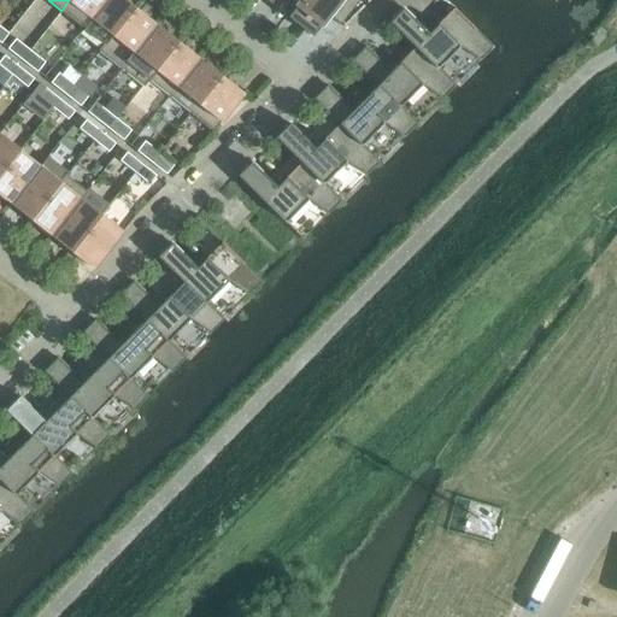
[(104,0),(69,0),(62,11),(83,28),(104,0)]
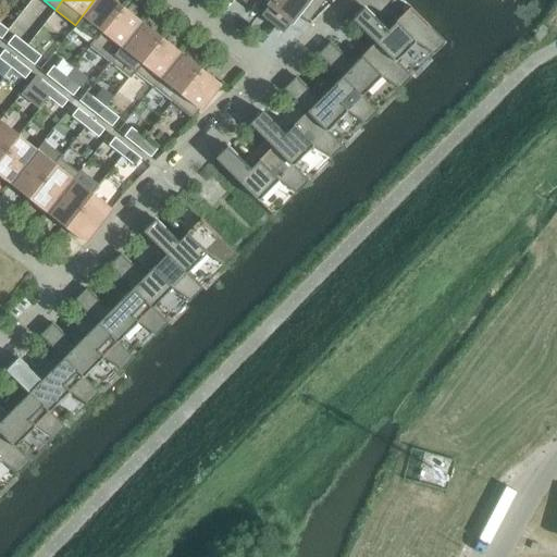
[(122,5),(114,0),(94,0),(75,25),(93,39),(88,46),(89,47),(122,5)]
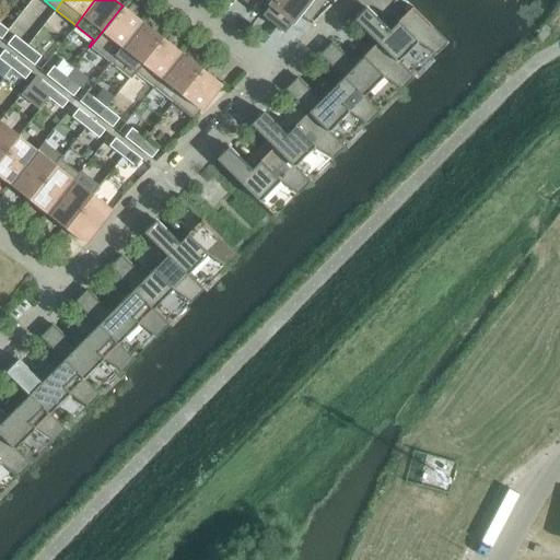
[(272,0),(260,15),(283,33),(298,14),(308,22),(326,1),(324,0),(272,0)]
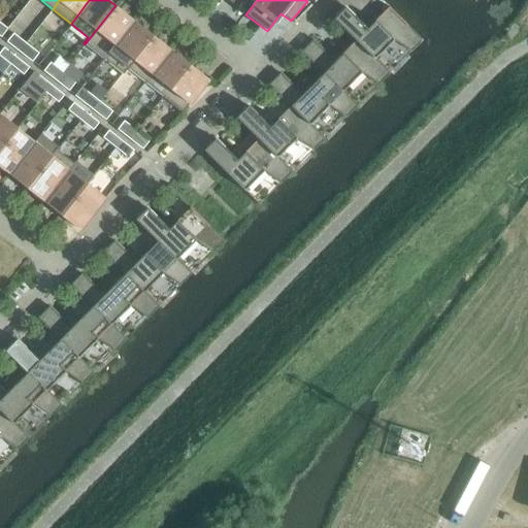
[(134,20),(116,5),(85,44),(103,59),(134,20)]
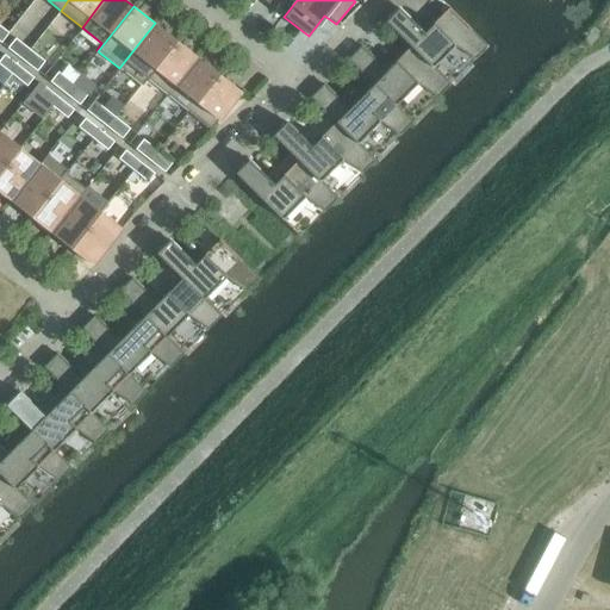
[(385,22),(410,47),(410,45),(433,68),(433,67),(454,47),(474,60),(489,47),(448,7),(423,32),(398,8),(385,22)]
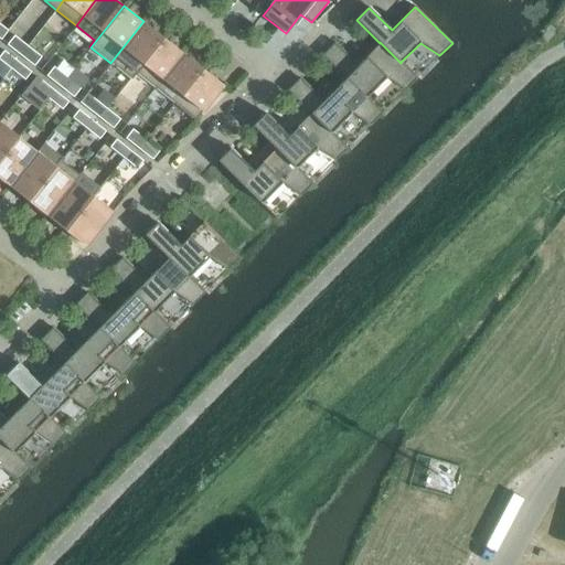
[(162,36),(144,21),(110,63),(130,78),(162,36)]
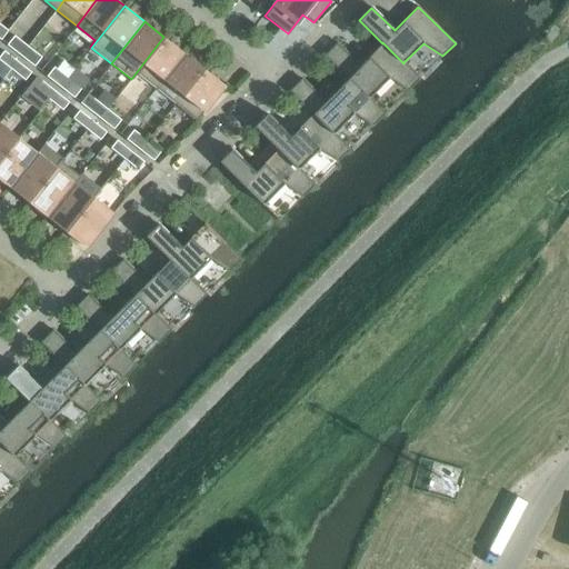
[(20,56),(28,47),(13,36),(7,45),(20,56)]
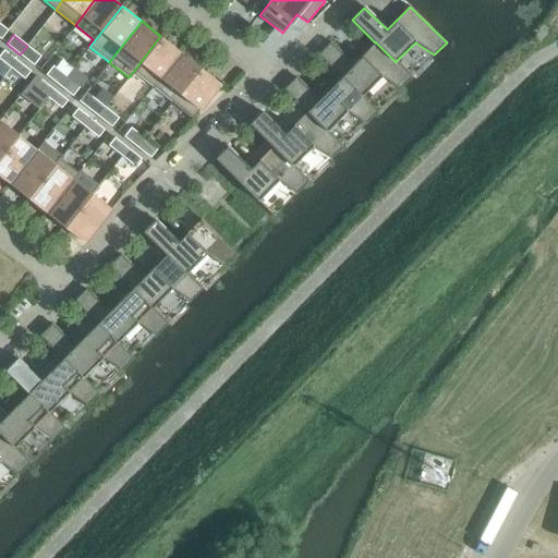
[(180,52),(160,36),(129,77),(130,79),(135,72),(153,86),(180,52)]
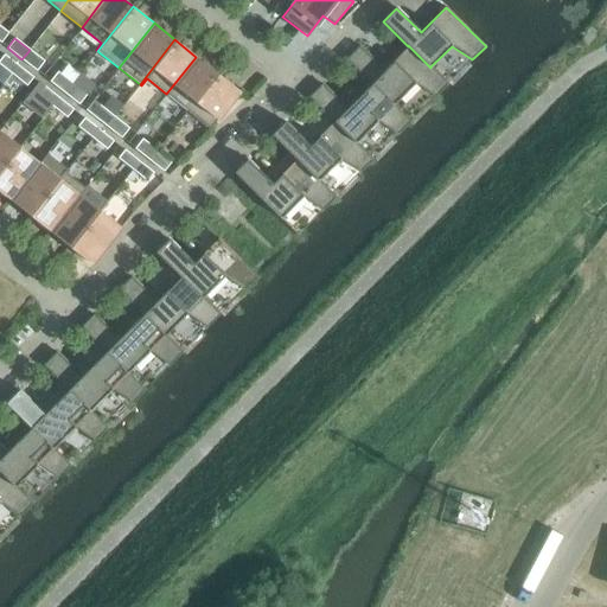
[(345,59),(370,84),(371,83),(393,104),(394,104),(414,83),(434,97),(448,83),(430,66),(430,68),(408,45),(408,46),(384,70),(358,46),(345,59)]
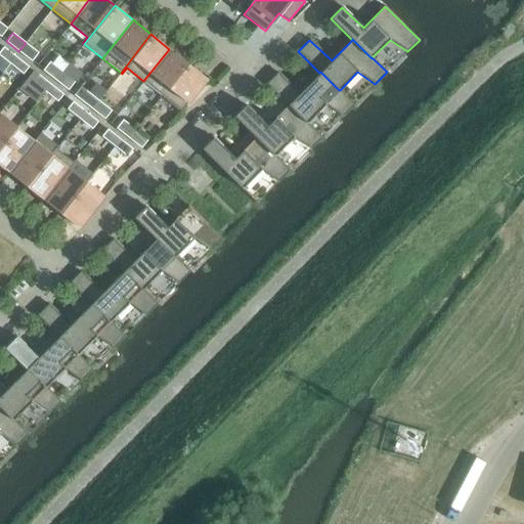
[(31,61),(38,52),(26,43),(18,51),(31,61)]
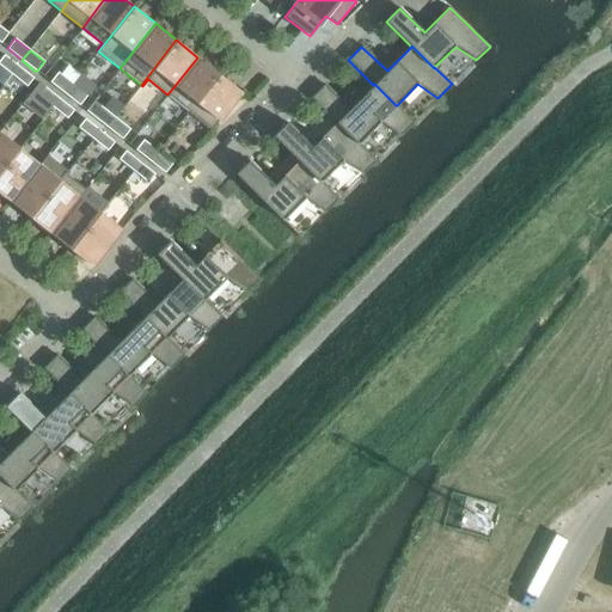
[(0,65),(12,75),(18,66),(4,55),(0,59),(0,65)]
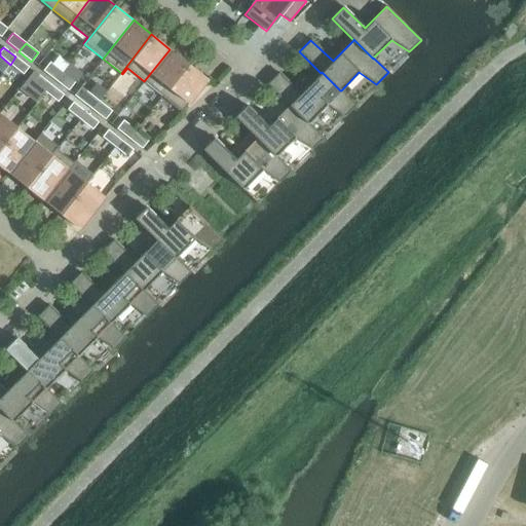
[(188,64),(170,49),(144,81),(162,96),(188,64)]
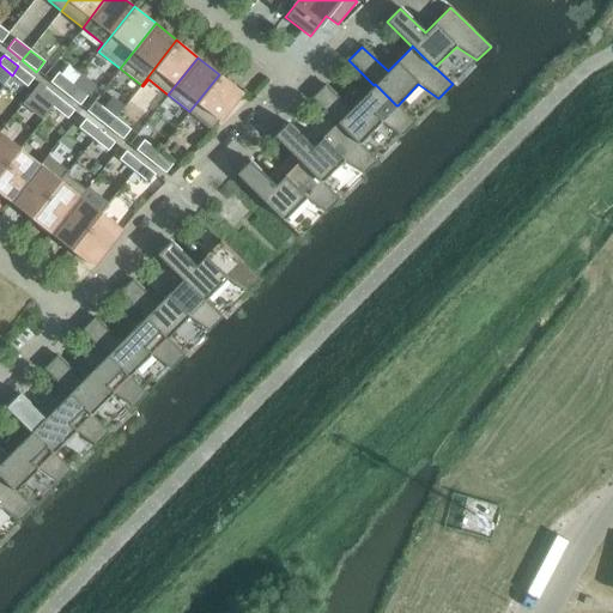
[(26,86),(34,78),(18,66),(12,76),(26,86)]
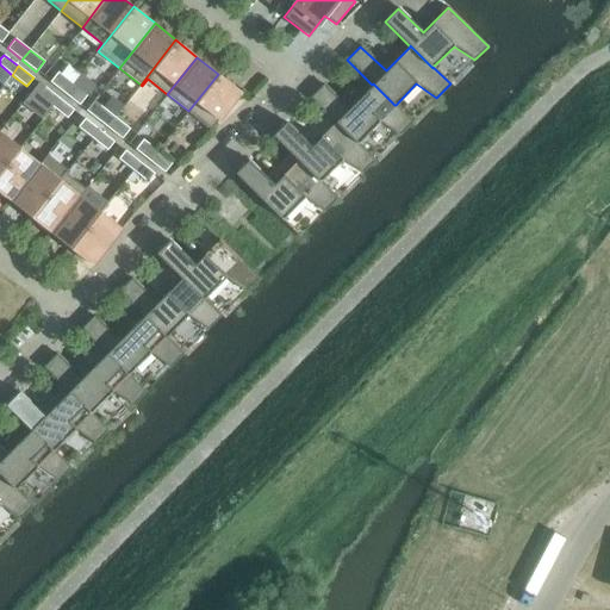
[(64,93),(73,83),(57,72),(49,82),(64,93)]
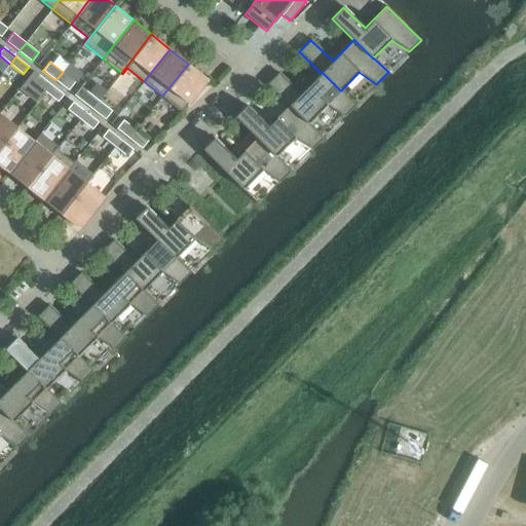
[(188,64),(162,96),(182,111),(208,79),(188,64)]
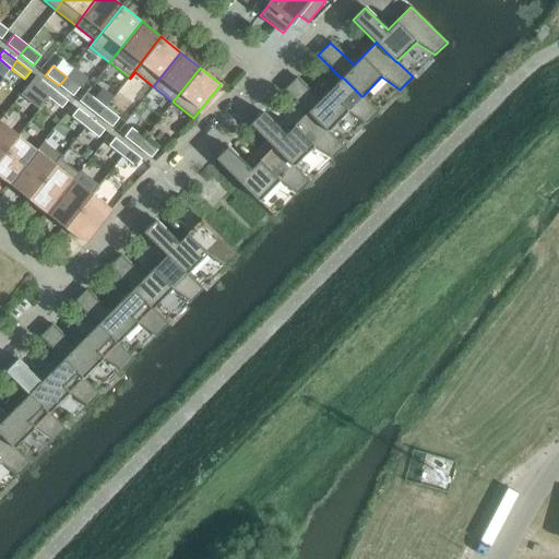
[(72,96),(80,87),(67,76),(59,85),(72,96)]
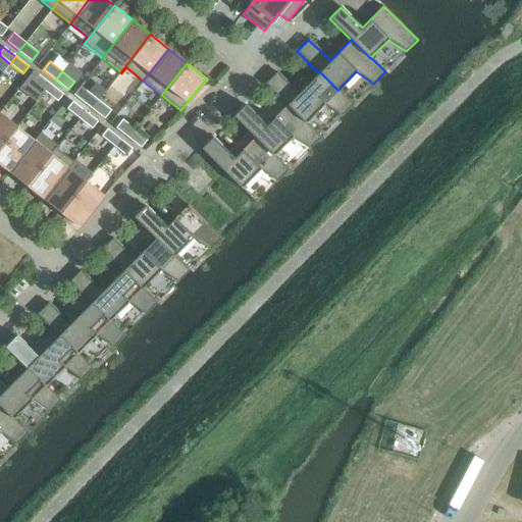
[(319,71),(318,72),(298,93),(276,71),(265,84),(286,105),(286,104),(306,122),(324,104),(342,116),(353,104),(338,90),(337,90),(319,71)]
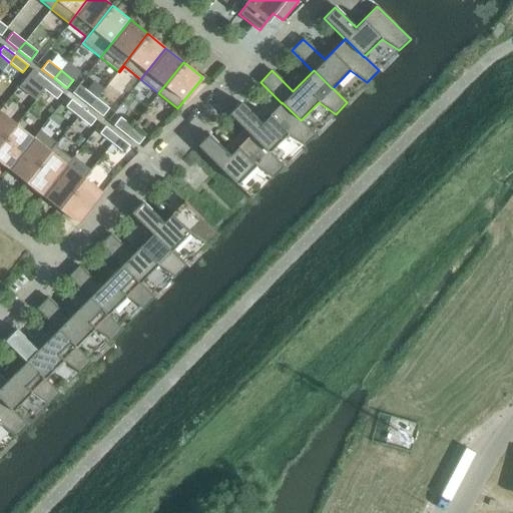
[(44,89),(49,82),(37,72),(31,80),(44,89)]
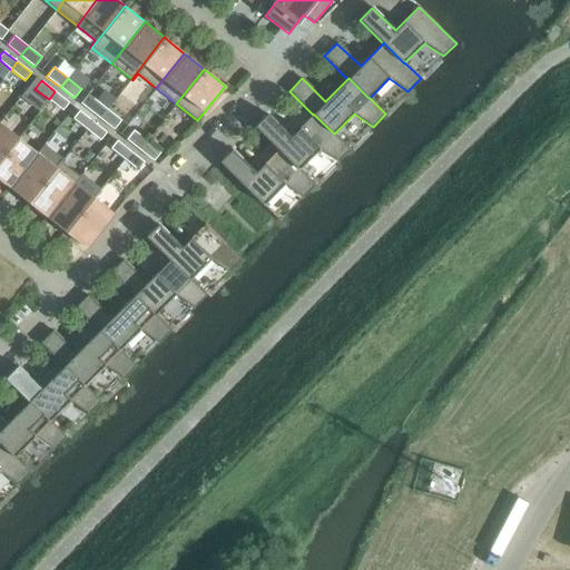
[(62,110),(69,102),(55,91),(49,99),(62,110)]
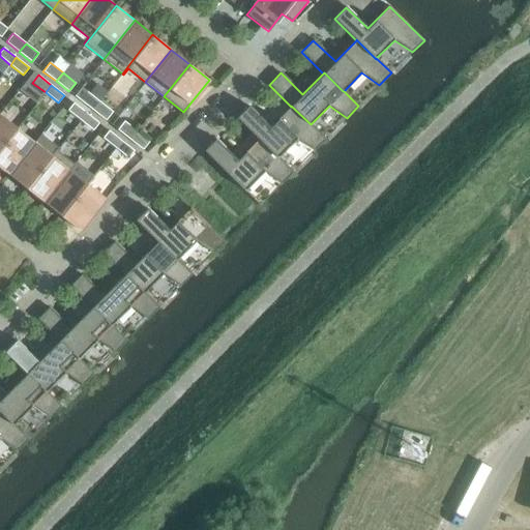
[(92,111),(99,101),(87,91),(80,100),(92,111)]
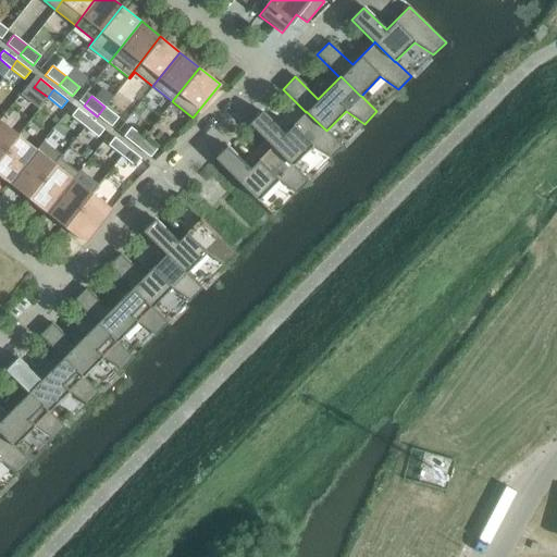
[(111,126),(119,118),(104,107),(97,116),(111,126)]
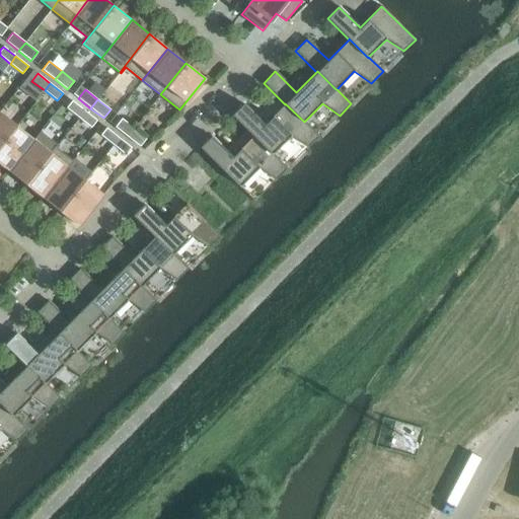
[(79,118),(84,110),(72,100),(66,108),(79,118)]
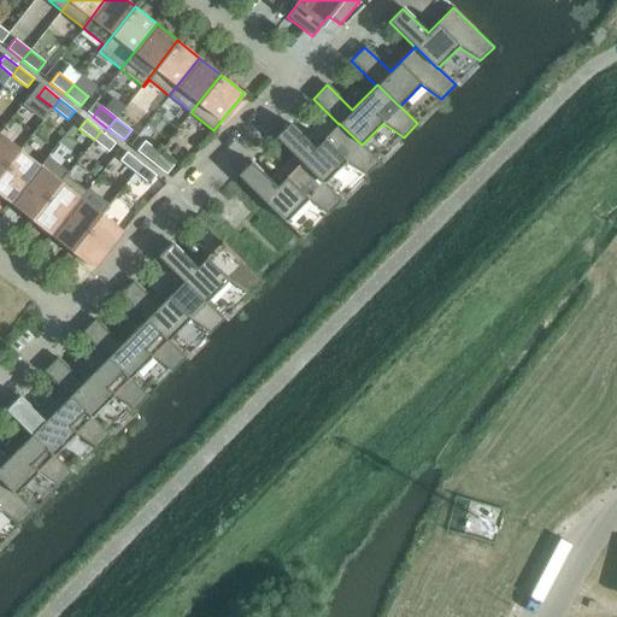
[(275,137),(300,163),(301,162),(323,183),(324,183),(345,162),(365,176),(380,162),(362,145),(339,123),(339,124),(315,148),(289,123),(275,137)]
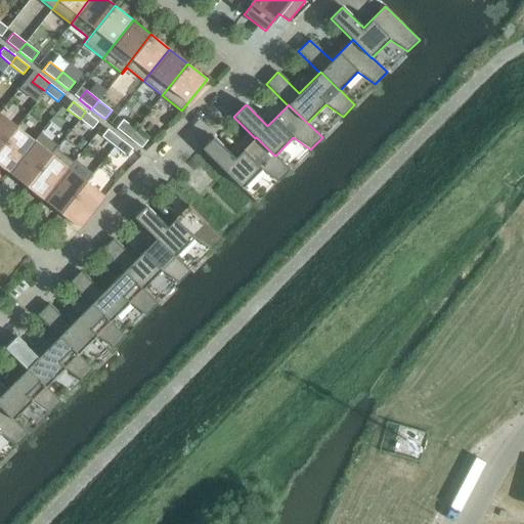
[(92,129),(98,122),(85,112),(80,119),(92,129)]
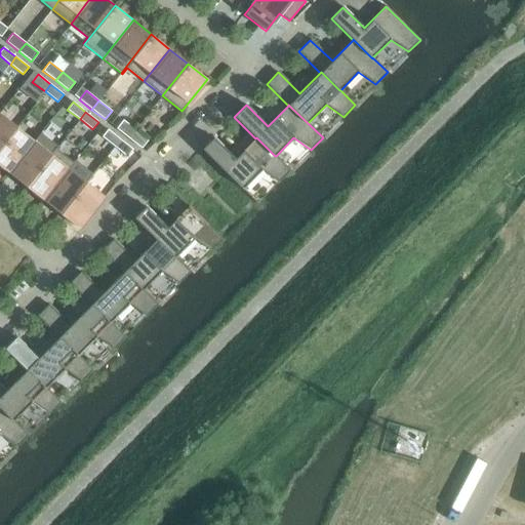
[(0,148),(16,127),(0,113),(0,148)]
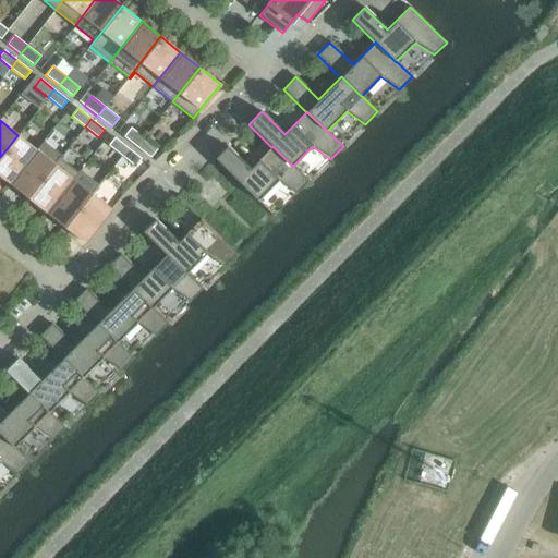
[(136,147),(144,137),(131,128),(123,136),(136,147)]
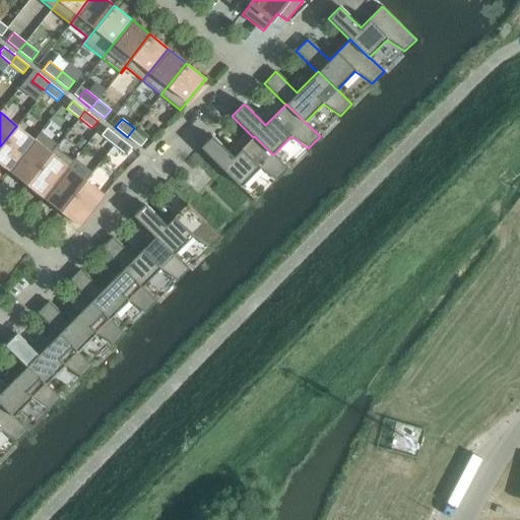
[(16,126),(0,146),(0,164),(8,172),(34,139),(16,126)]
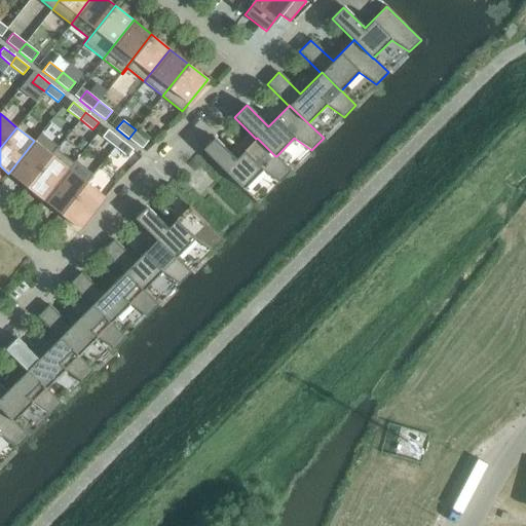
[(114,147),(120,140),(108,129),(102,137),(114,147)]
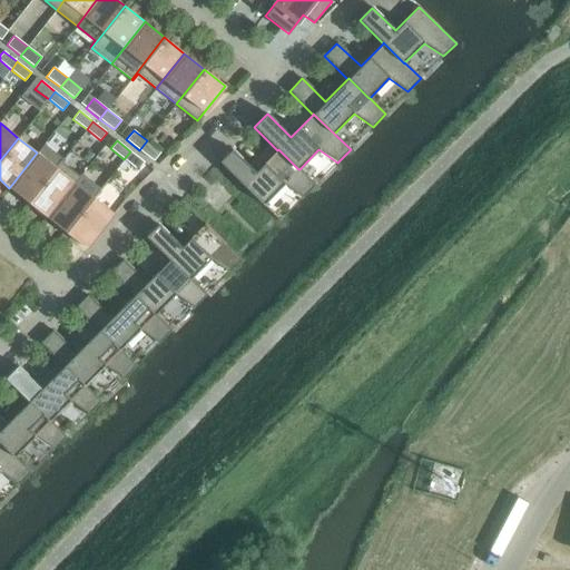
[(154,161),(160,151),(147,140),(139,150),(154,161)]
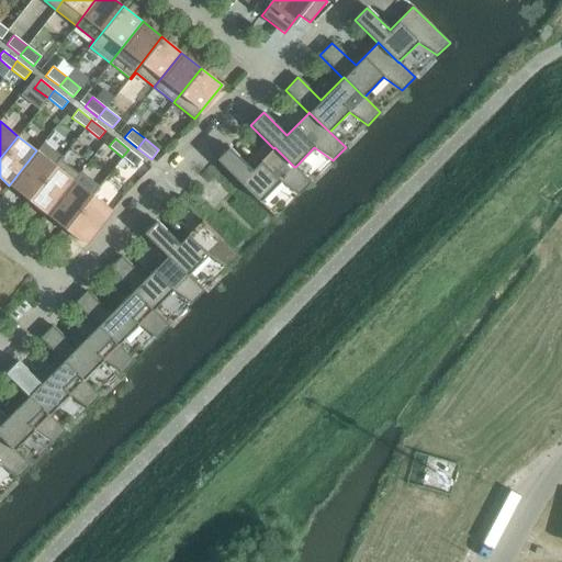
[(273,148),(251,170),(228,147),(216,160),(259,203),(280,182),(299,195),(311,182),(295,167),(294,167),(274,147),(273,148)]
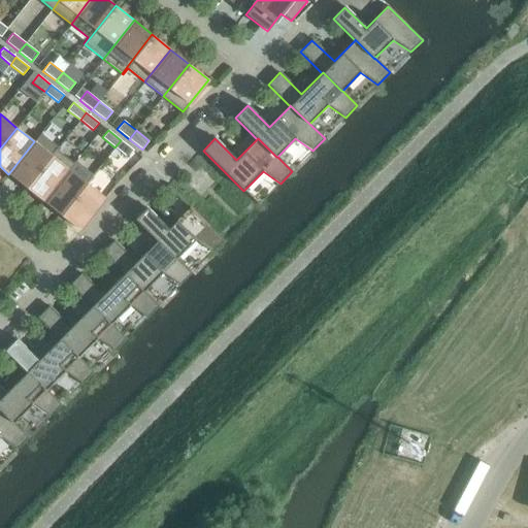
[(128,158),(133,151),(121,140),(114,147),(128,158)]
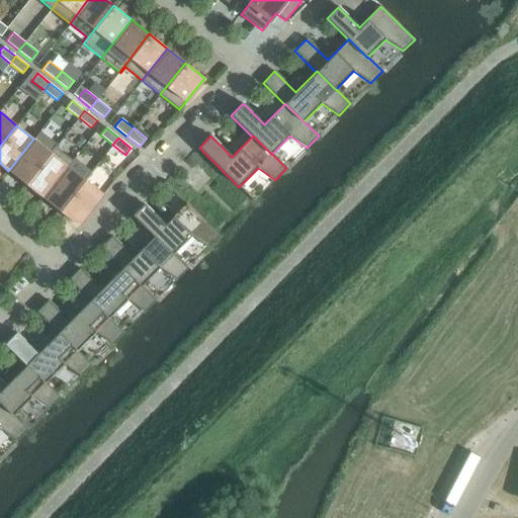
[(25,184),(56,147),(54,146),(50,152),(33,139),(8,171),(25,184)]
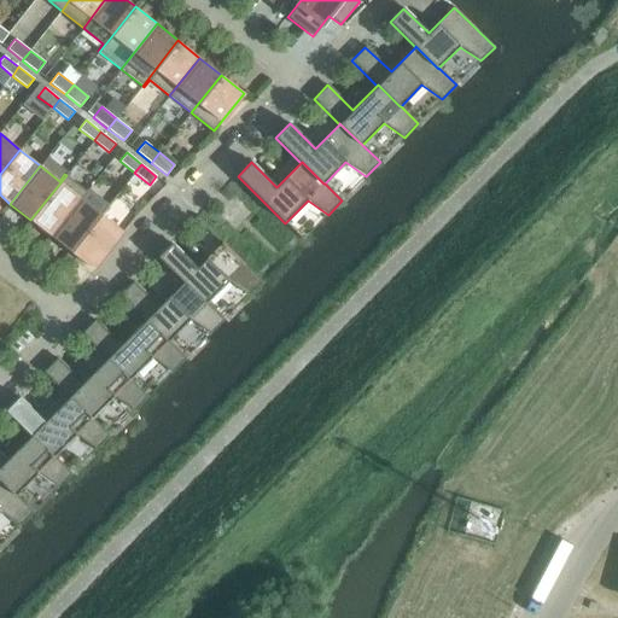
[(51,235),(87,191),(66,175),(30,220),(51,235)]
